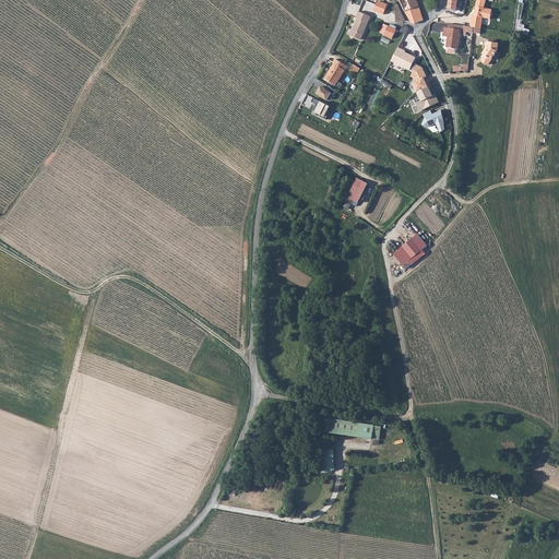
[(400,0),(405,12),(419,7),(416,0),(400,0)]
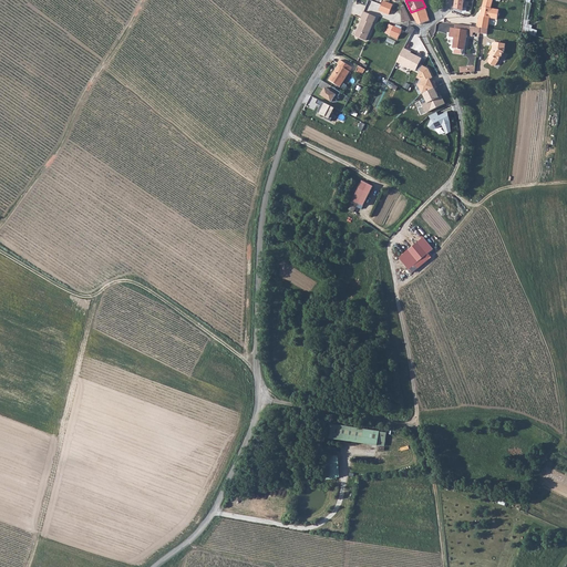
[(455,0),(454,8),(463,11),(464,0),(455,0)]
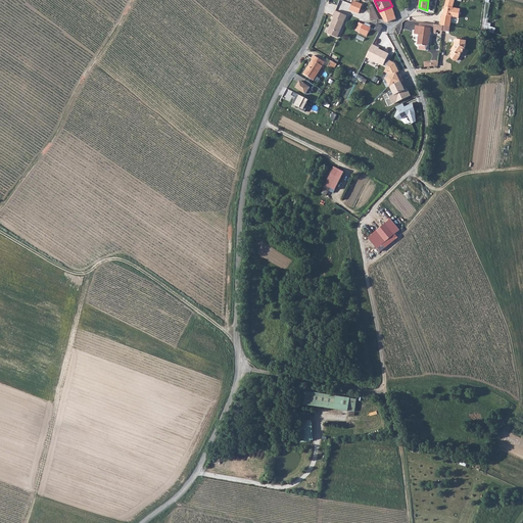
[(353,1),(349,9),(359,13),(363,4),(353,1)]
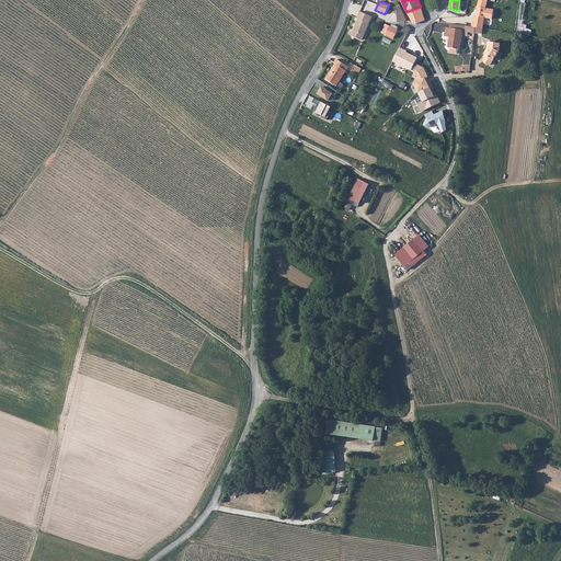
[(401,8),(400,6),(396,7),(398,22),(407,21),(401,8)]
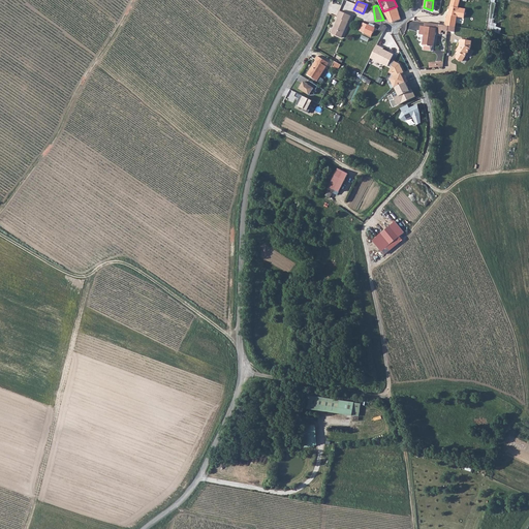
[(397,6),(383,11),(390,22),(392,23),(401,19),(397,6)]
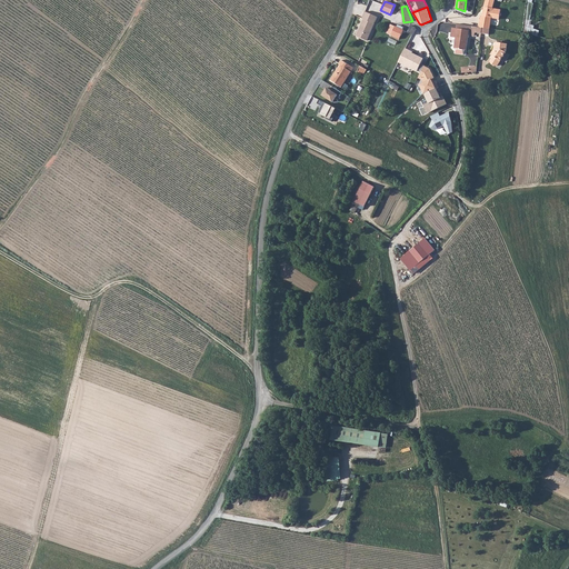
[(481,20),(480,27),(482,27),(489,28),(490,27),(497,28),(497,22),(490,21),(490,18),(491,18),(493,8),(482,7),(482,16),(481,16),(481,20)]
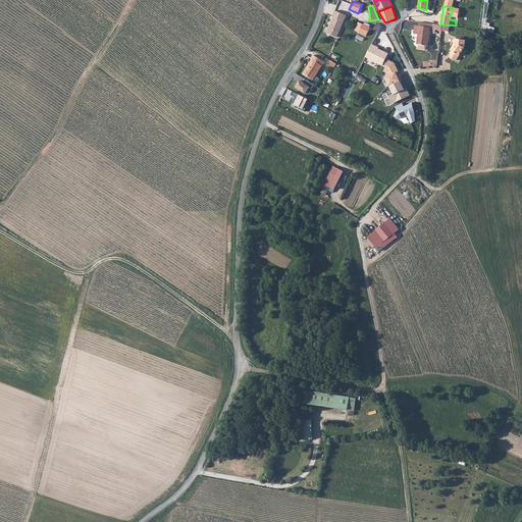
[(335,38),(346,15),(335,10),(332,17),(333,17),(326,33),(335,38)]
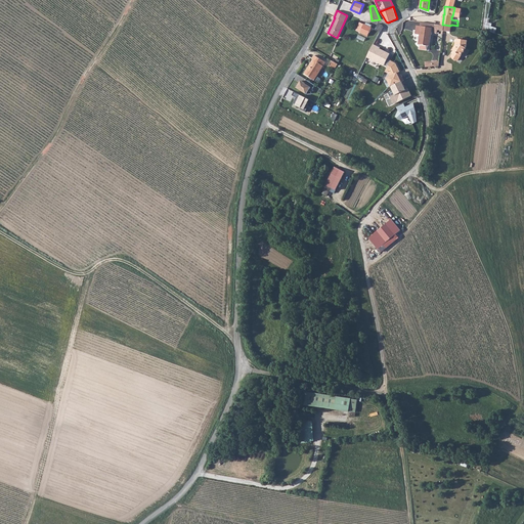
[(363,25),(360,33),(367,36),(372,28),(370,28),(372,26),(366,23),(365,25),(363,25)]
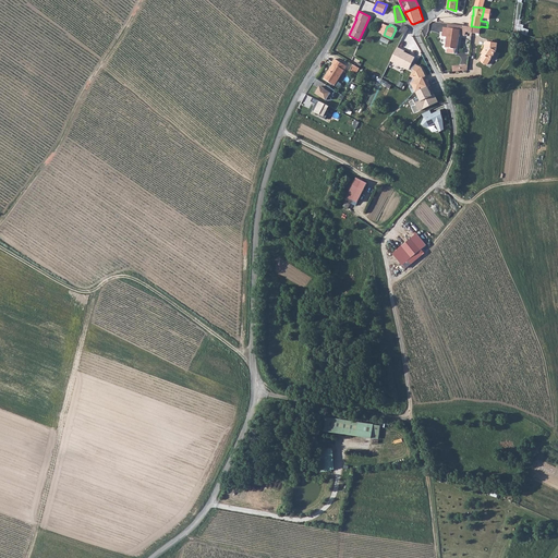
[(402,24),(399,31),(405,34),(409,28),(407,26),(402,24)]
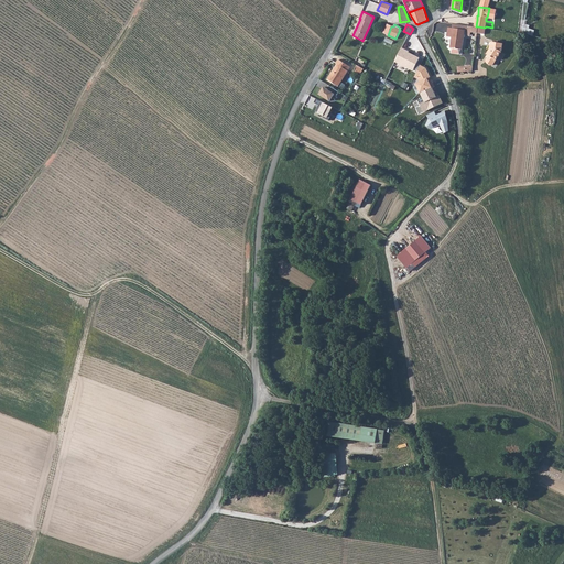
[(522,32),(534,34),(534,30),(530,29),(530,24),(523,24),(522,32)]
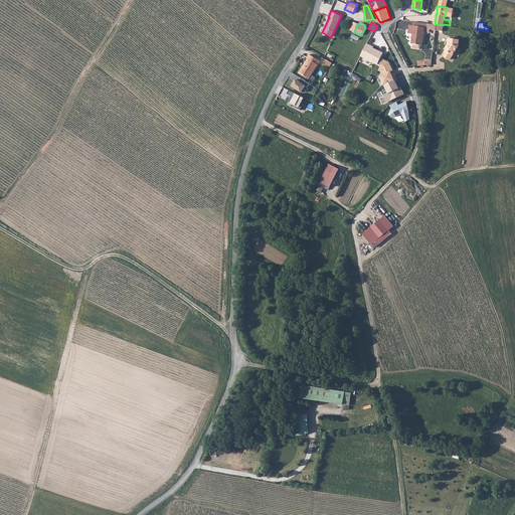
[(409,25),(409,33),(413,34),(412,43),(422,45),(425,27),(409,25)]
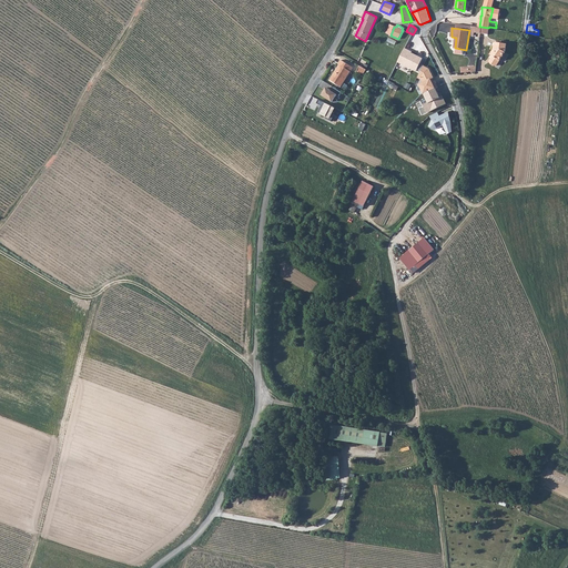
[(493,56),(489,60),(489,63),(494,66),(496,66),(505,52),(506,43),(495,41),(494,49),(490,54),(493,56)]
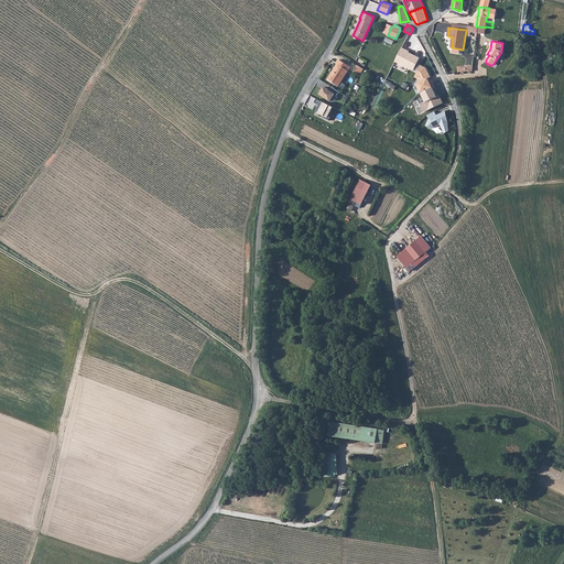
[(402,49),(396,62),(413,72),(420,58),(408,52),(408,51),(402,49)]
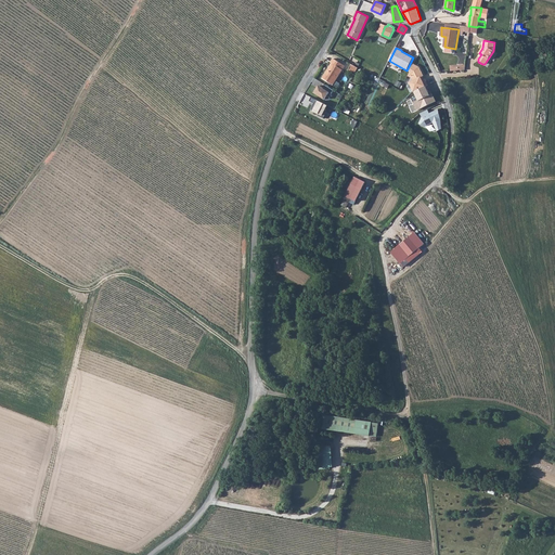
[(327,71),(322,79),(333,86),(344,66),(332,60),(330,64),(332,65),(328,72),(327,71)]
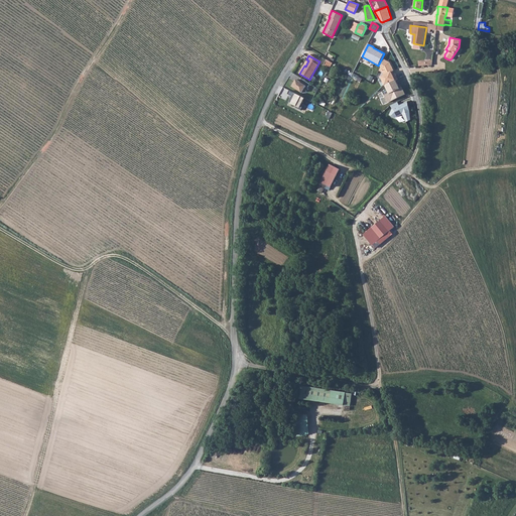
[(332,62),(326,59),(324,65),(330,69),(332,62)]
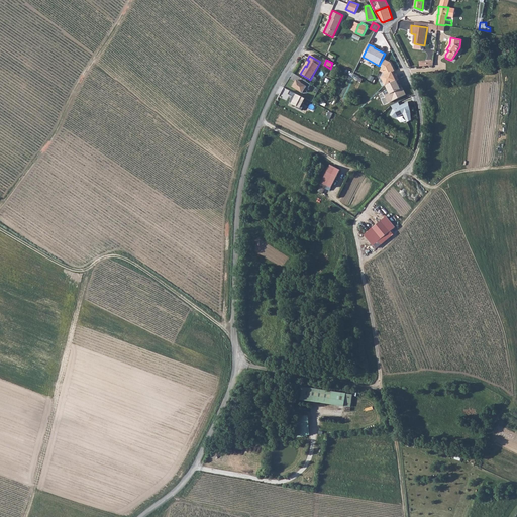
[(385,60),(380,72),(383,73),(381,77),(386,86),(397,81),(392,72),(395,71),(391,63),(385,60)]
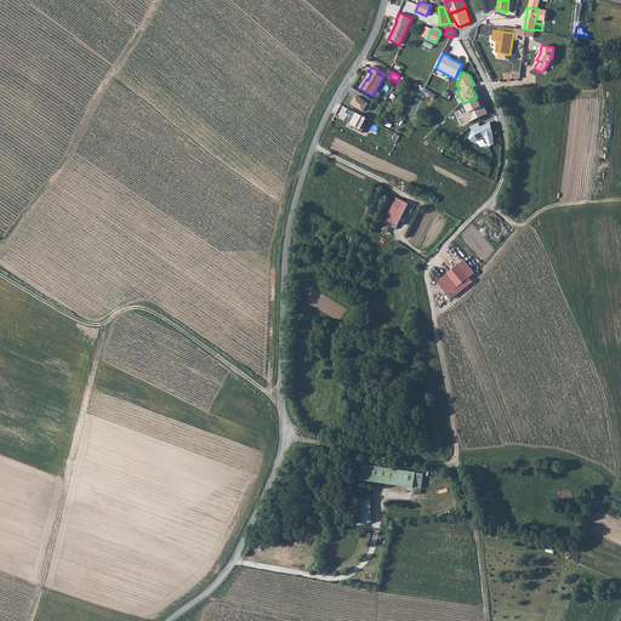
[(370,106),(359,97),(354,106),(365,113),(370,106)]
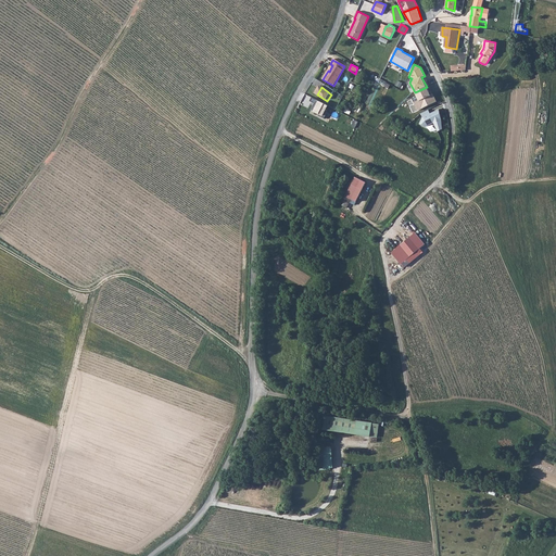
[(427,87),(415,92),(419,101),(415,103),(418,111),(437,102),(433,93),(431,95),(427,87)]
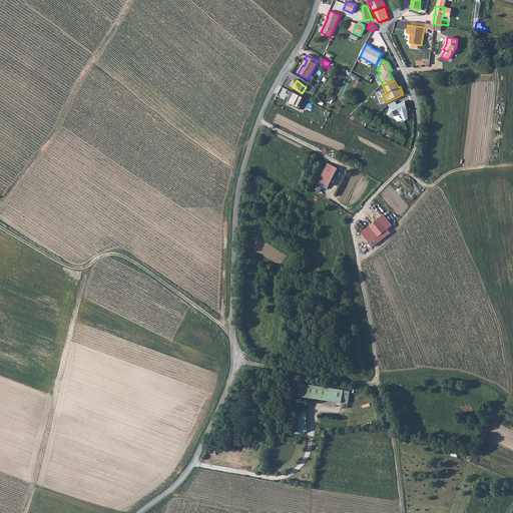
[(296,94),(291,104),(301,109),(305,99),(296,94)]
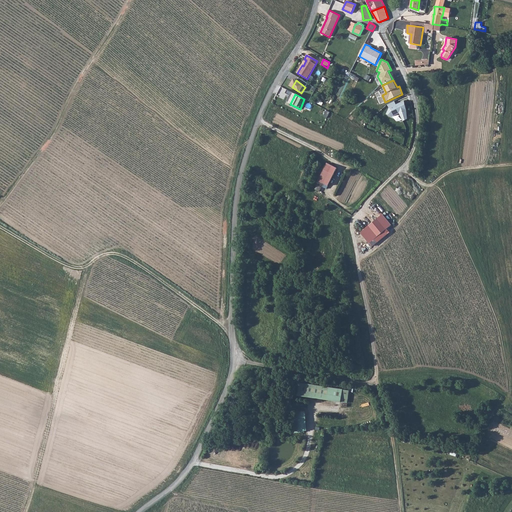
[(395,102),(387,105),(389,108),(386,114),(392,117),(399,114),(403,122),(407,120),(407,111),(404,101),(396,105),(395,102)]
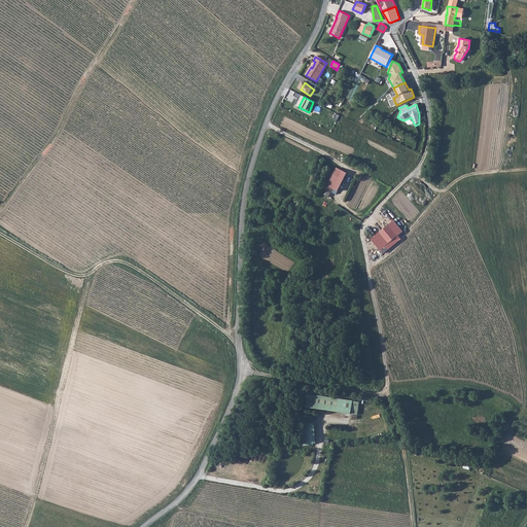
[(332,175),(343,180),(346,173),(337,168),(332,175)]
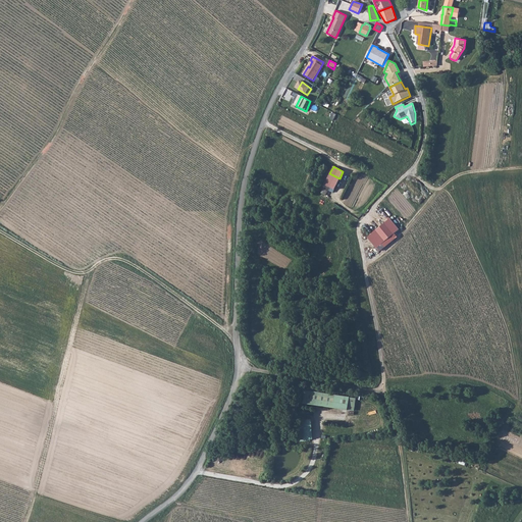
[(324,185),(334,190),(340,178),(329,173),(324,185)]
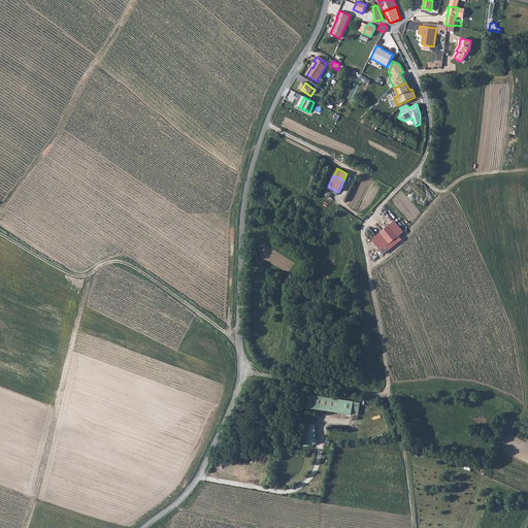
[(372,239),(384,254),(389,250),(386,246),(398,236),(389,226),(372,239)]
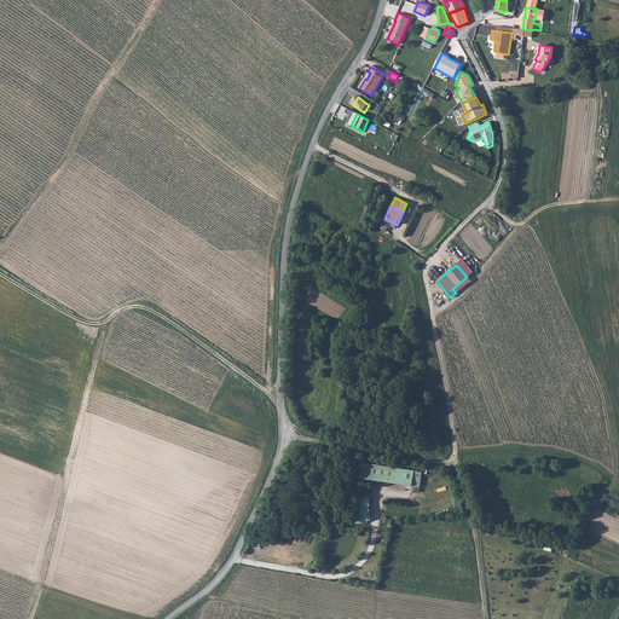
[(395,484),(398,469),(360,463),(358,479),(395,484)]
